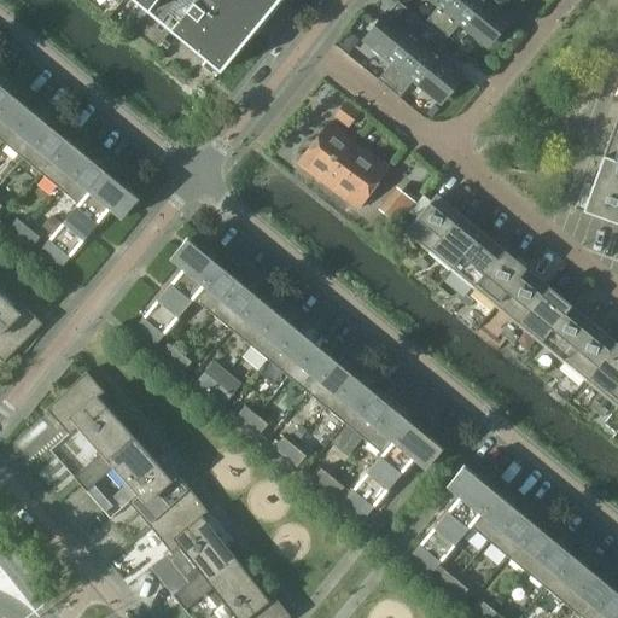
[(121,0),(120,3),(121,4),(123,0),(132,0),(143,9),(136,17),(141,21),(147,12),(149,12),(158,0),(121,0)]
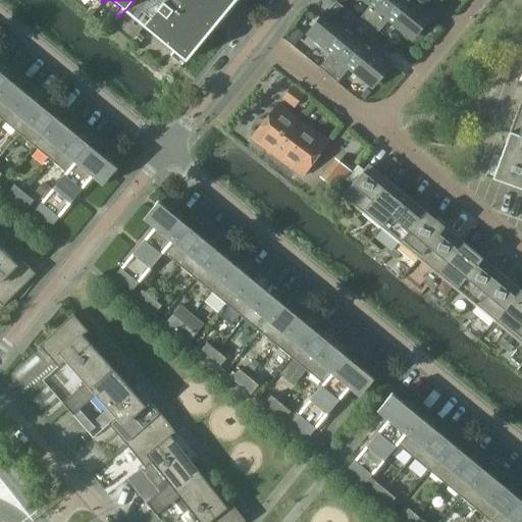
[(151,0),(142,10),(151,17),(144,27),(187,61),(237,0),(151,0)]
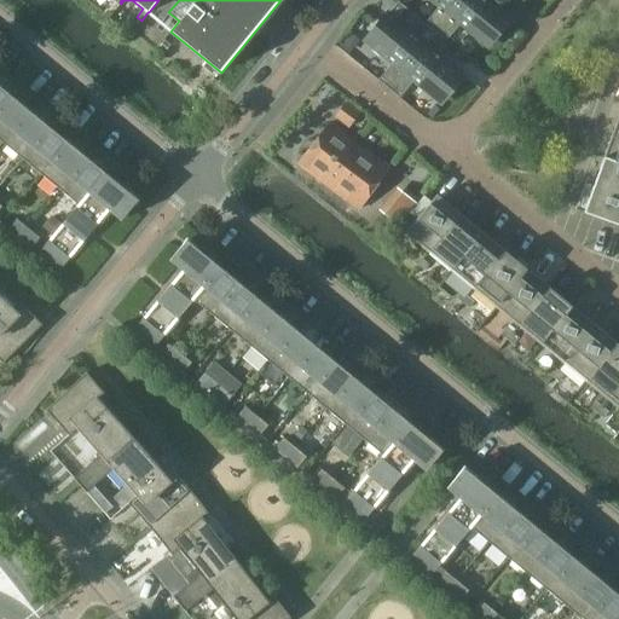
[(437,33),(462,0),(431,0),(439,6),(426,23),(437,33)]
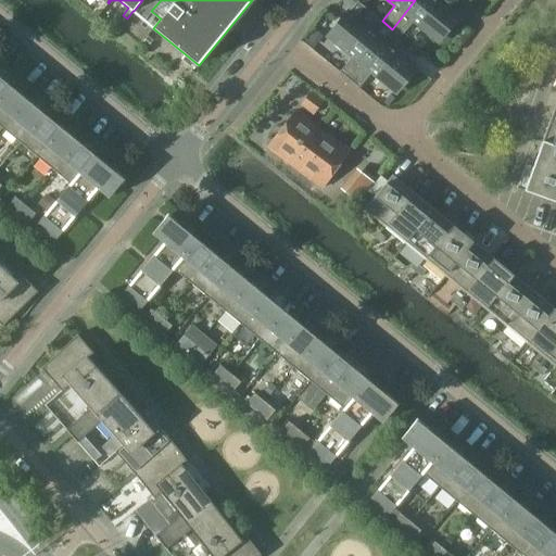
[(453,11),(439,0),(415,0),(392,29),(401,37),(414,22),(432,37),(439,28),(444,34),(458,17),(452,12),(453,11)]
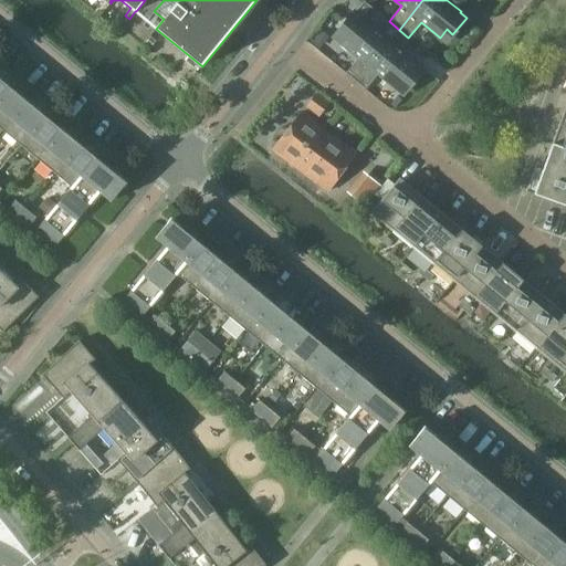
[(331,38),(357,60),(346,73),(356,82),(390,40),(399,30),(389,21),(365,1),(357,11),(355,9),(331,38)]
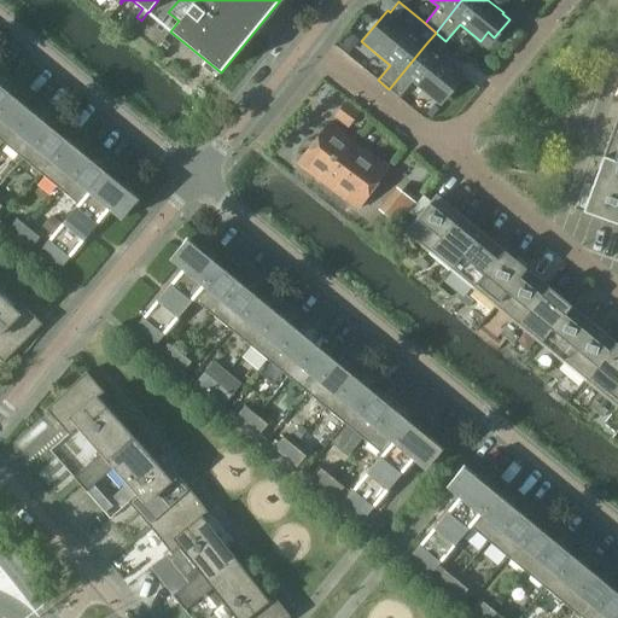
[(456,69),(426,44),(389,89),(400,98),(413,81),(433,98),(456,69)]
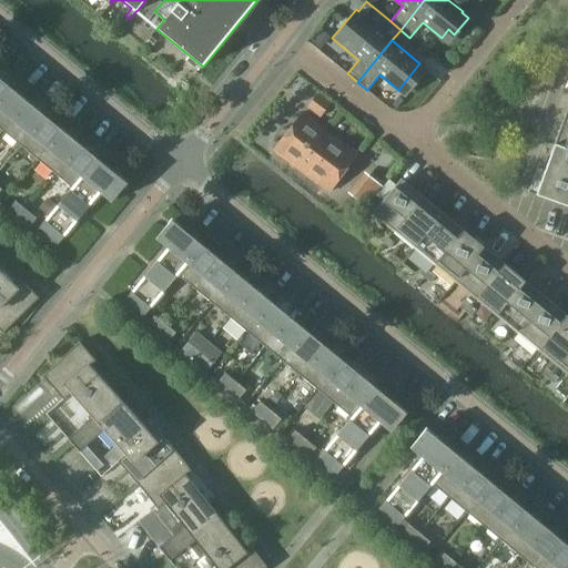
[(0,78),(0,98),(10,87),(0,78)]
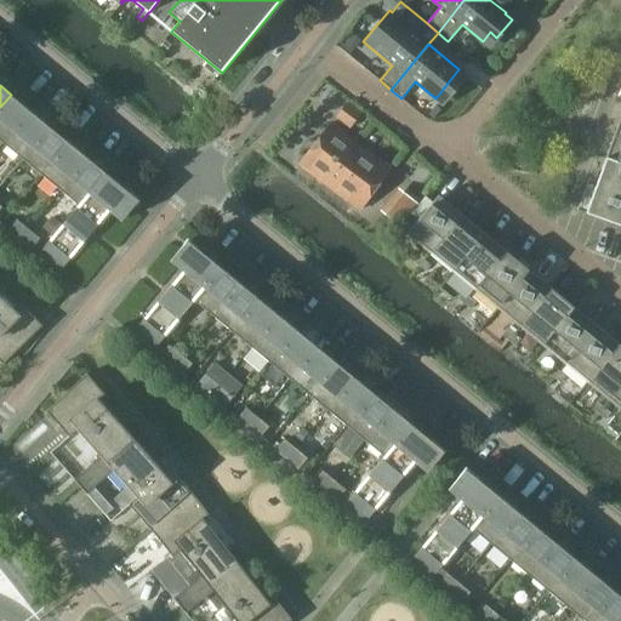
[(0,107),(0,140),(4,143),(30,110),(11,95),(0,107)]
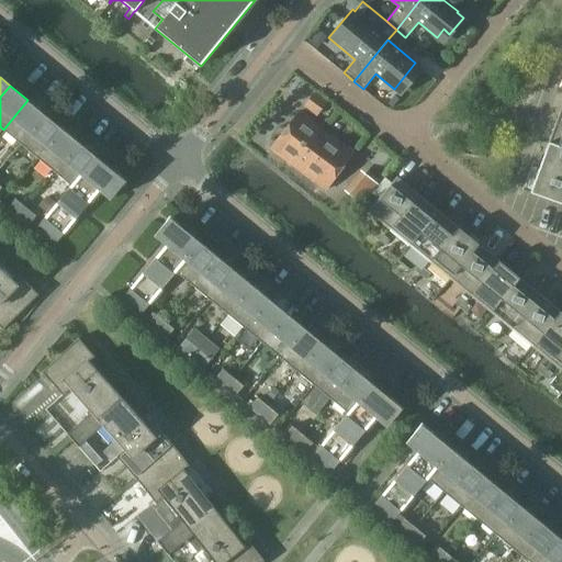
[(327,102),(315,93),(314,93),(304,105),(317,115),(327,102)]
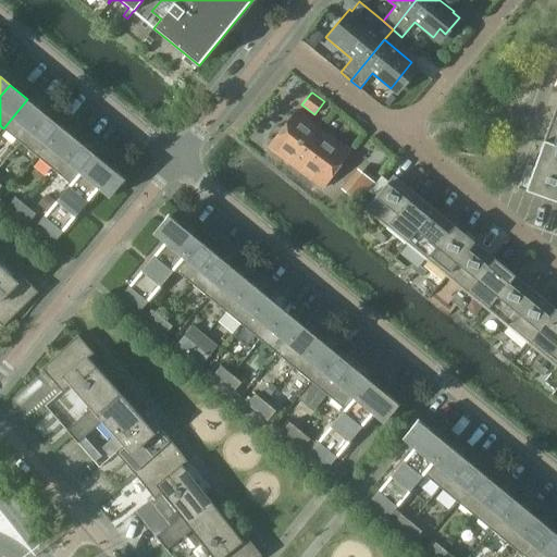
[(27,99),(3,128),(21,143),(44,113),(27,99)]
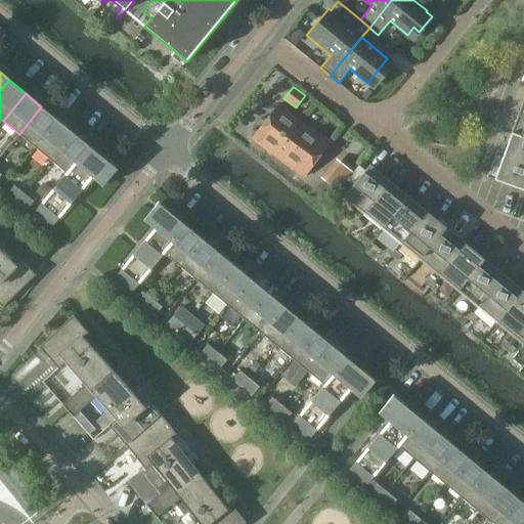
[(303,177),(331,141),(279,103),(253,139),(303,177)]
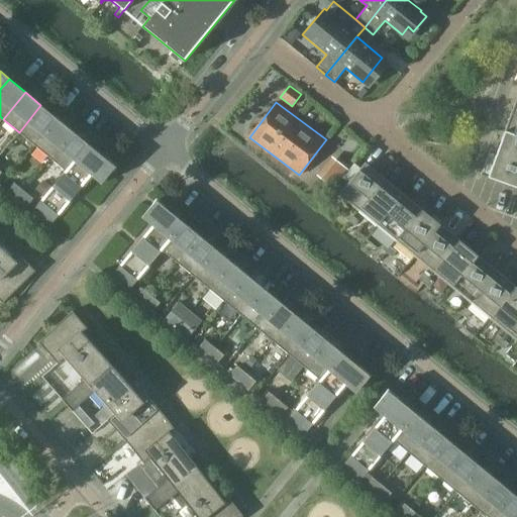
[(19,132),(34,145),(57,118),(40,105),(19,132)]
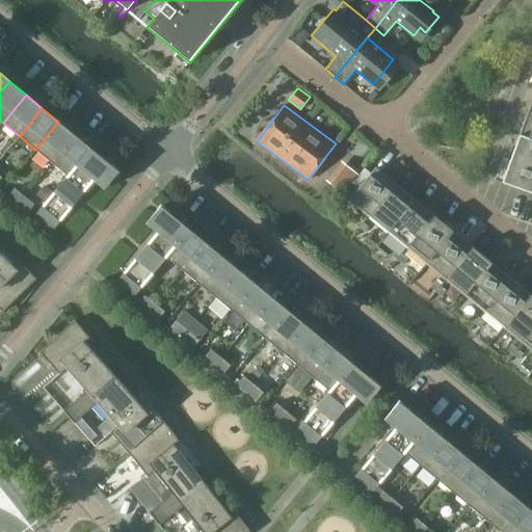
[(531,112),(528,111),(520,135),(531,138),(531,112)]
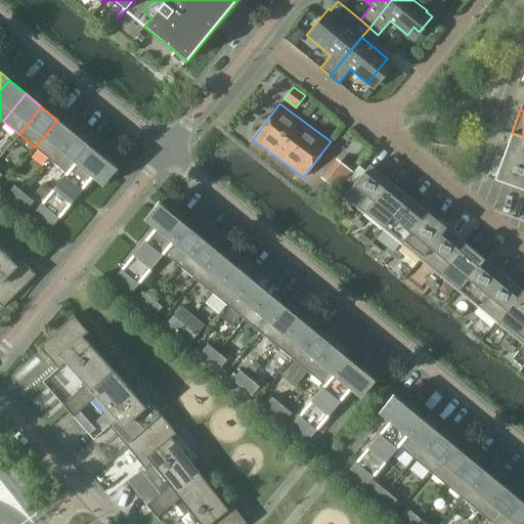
[(57,120),(35,147),(51,161),(74,133),(57,120)]
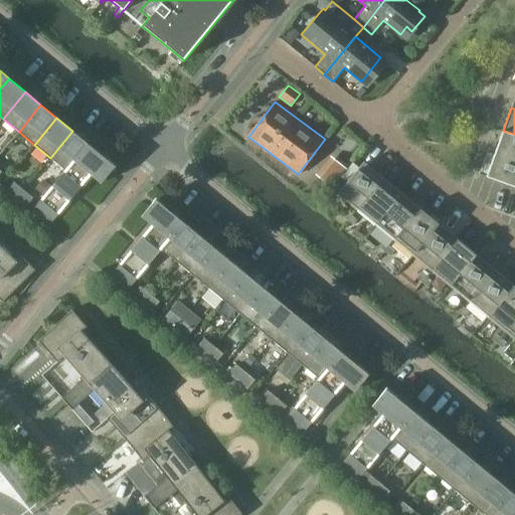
[(75,160),(89,144),(72,131),(50,158),(65,170),(66,171),(75,160)]
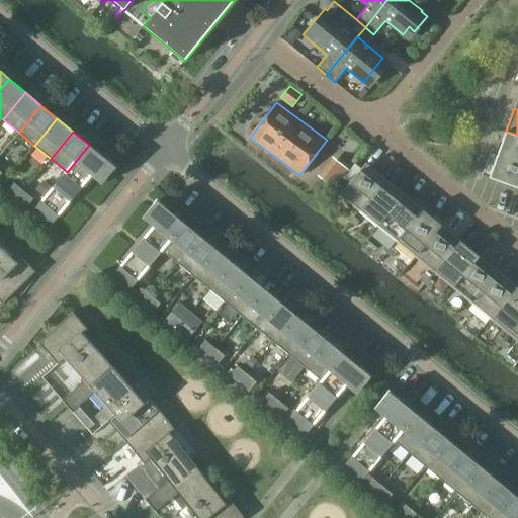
[(517,135),(506,132),(498,154),(517,161),(517,135)]
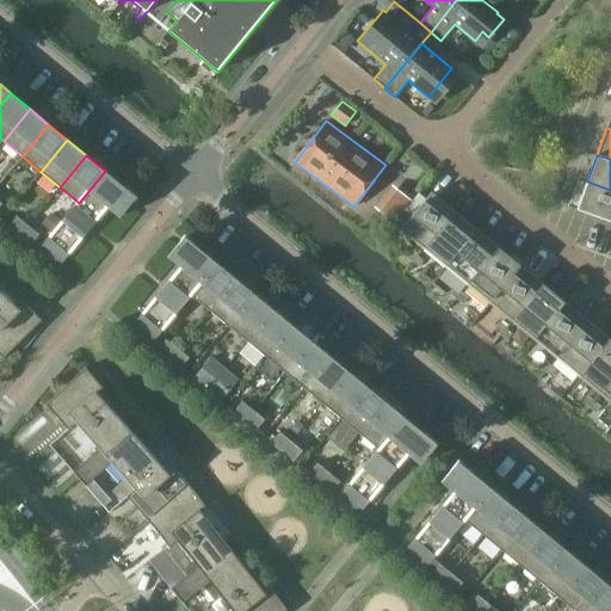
[(124,187),(105,171),(90,190),(109,207),(122,216),(137,197),(125,186),(124,187)]
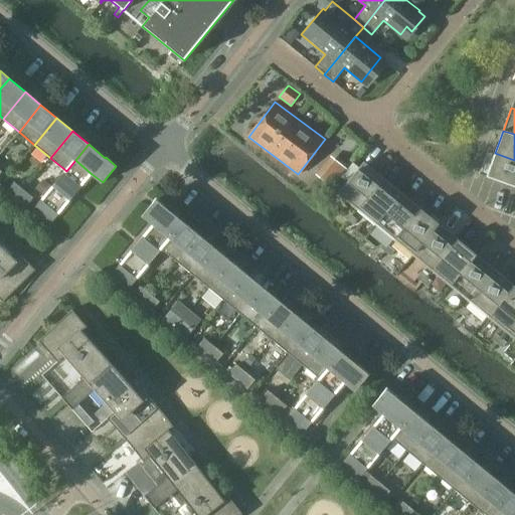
[(514,160),(495,153),(486,176),(514,186),(514,160)]
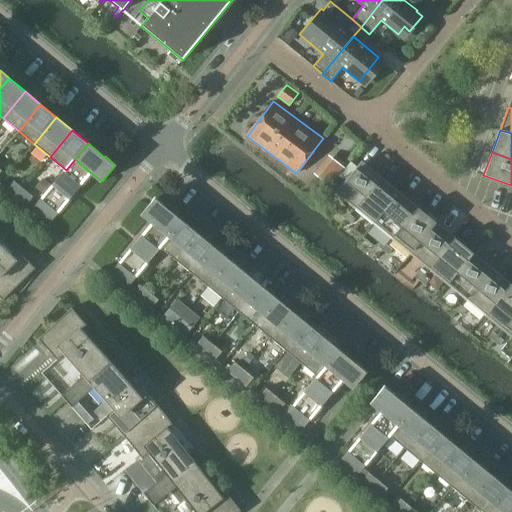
[(317,176),(329,186),(345,168),(332,158),(317,176)]
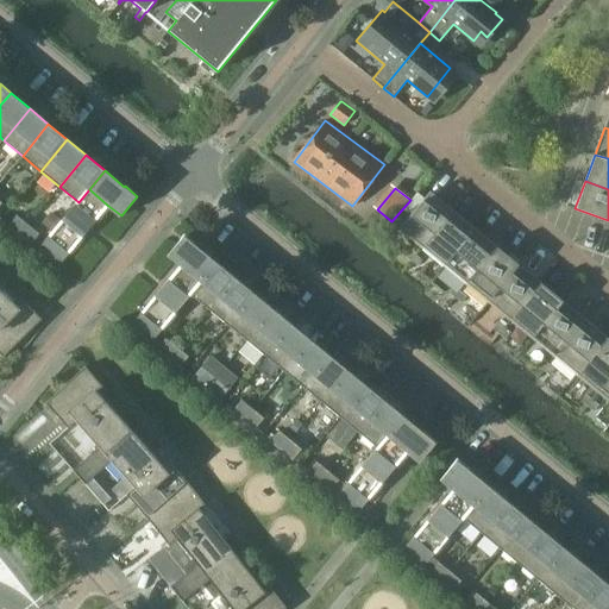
[(79,202),(77,201),(37,250),(48,258),(58,245),(69,253),(108,206),(89,189),(79,202)]
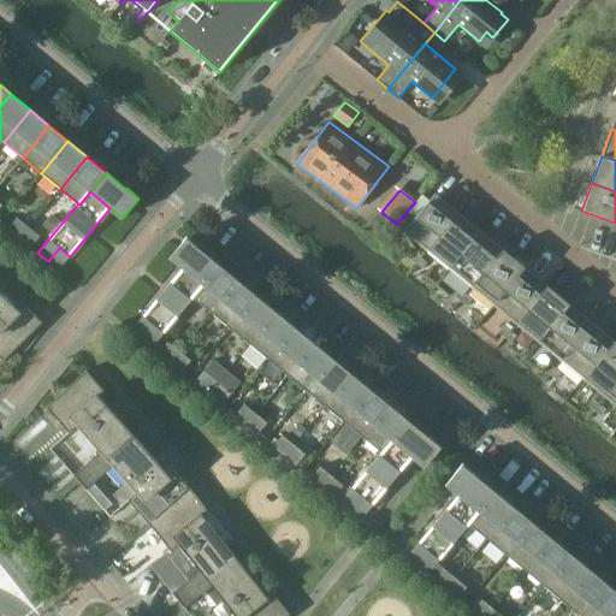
[(406,231),(428,249),(458,213),(436,194),(430,201),(422,194),(408,212),(415,218),(406,231)]
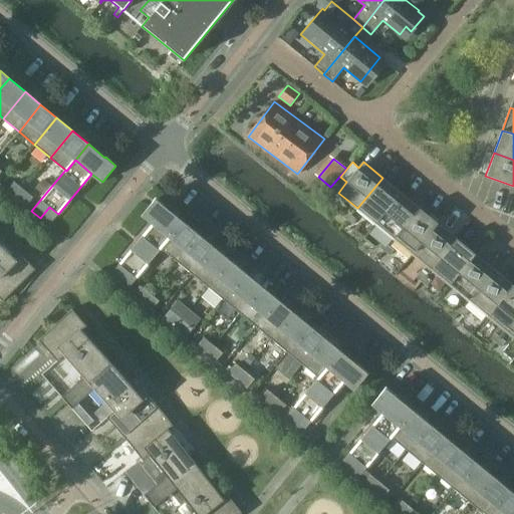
[(357,208),(375,224),(402,193),(382,178),(357,208)]
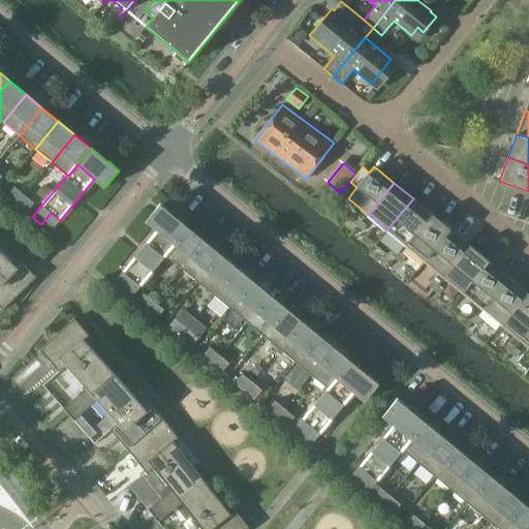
[(36,194),(45,201),(53,191),(44,184),(36,194)]
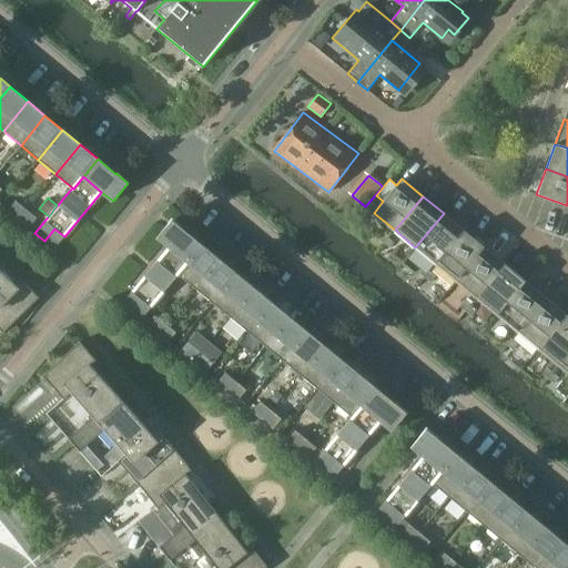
[(9,210),(19,219),(27,210),(16,201),(9,210)]
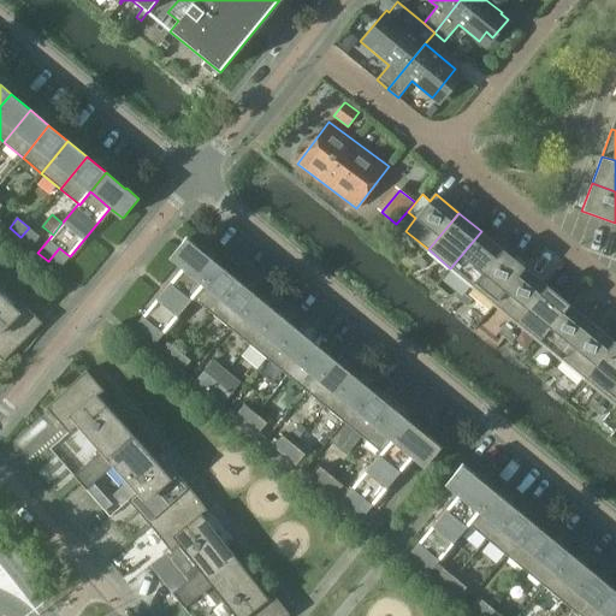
[(33,247),(40,236),(29,227),(21,237),(33,247)]
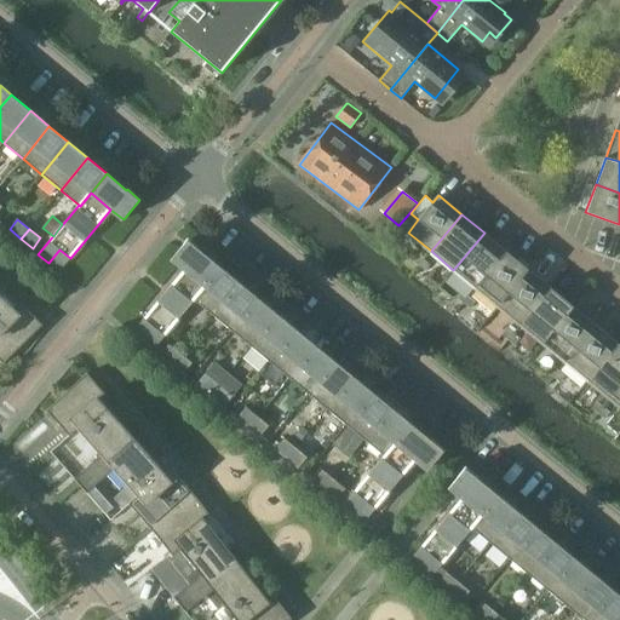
[(453,270),(476,288),(506,251),(484,233),(453,270)]
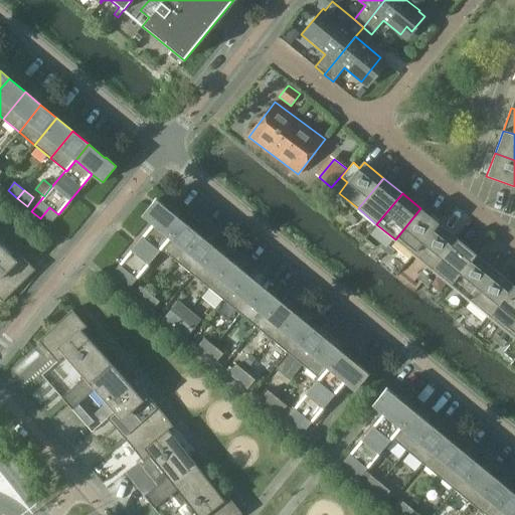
[(153,223),(170,237),(182,221),(166,208),(166,207),(156,199),(142,215),(153,223)]
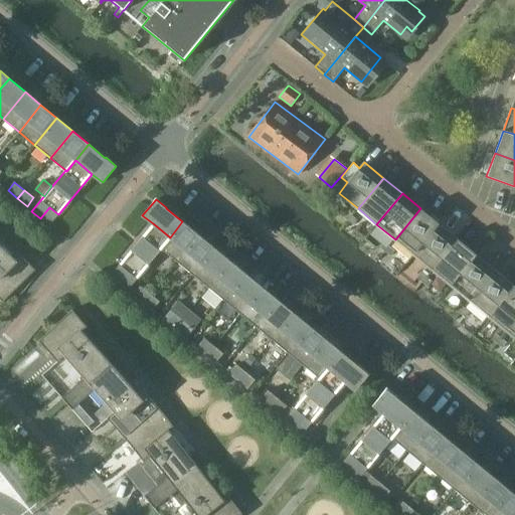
[(49,207),(40,218),(49,225),(58,214),(49,207)]
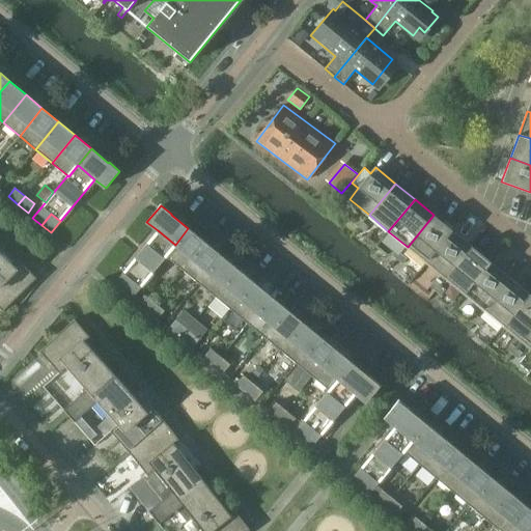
[(408,247),(427,262),(453,231),(434,215),(408,247)]
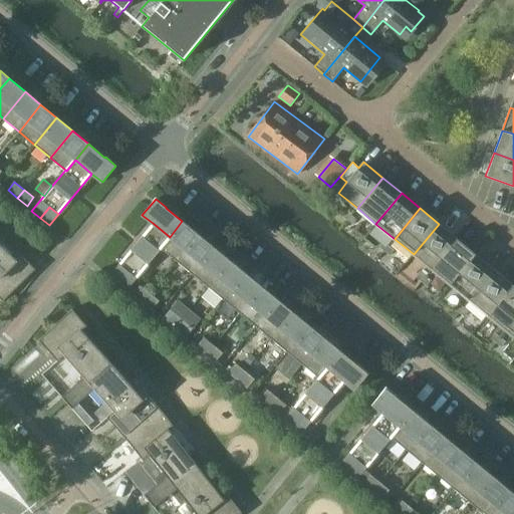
[(342,216),(347,221),(351,215),(346,211),(342,216)]
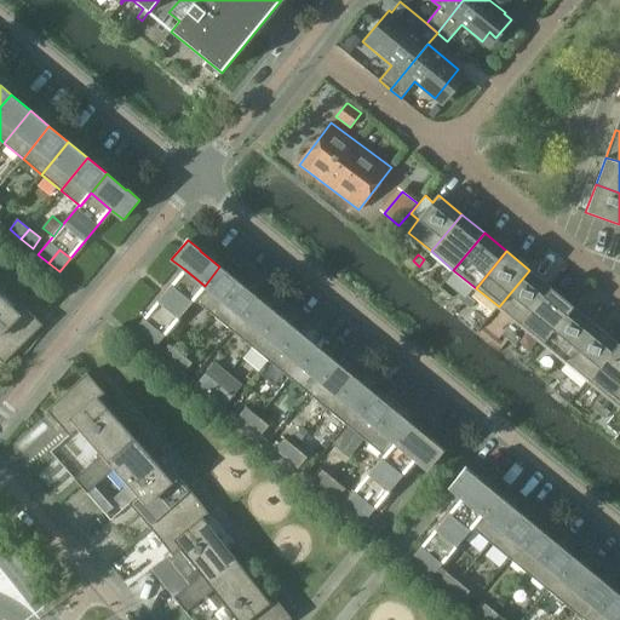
[(431,265),(424,259),(419,267),(425,271),(431,265)]
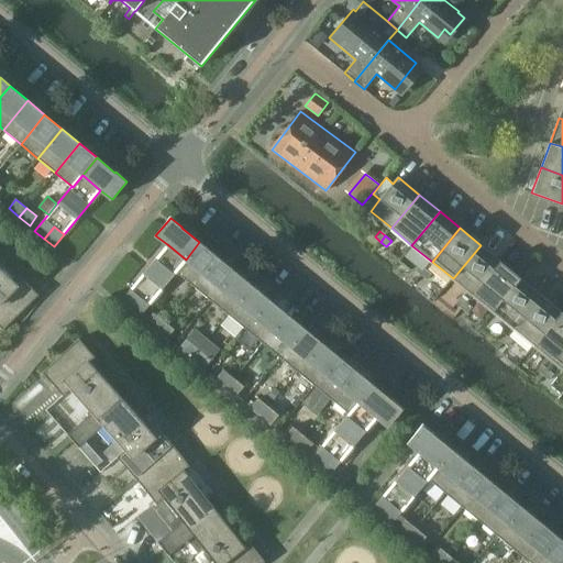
[(177,272),(194,286),(217,256),(199,242),(186,260),(176,272),(177,272)]
